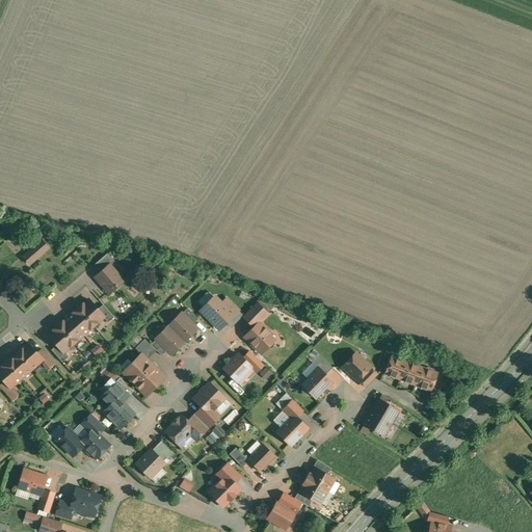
[(42,240),(27,253),(34,261),(49,247),(42,240)]
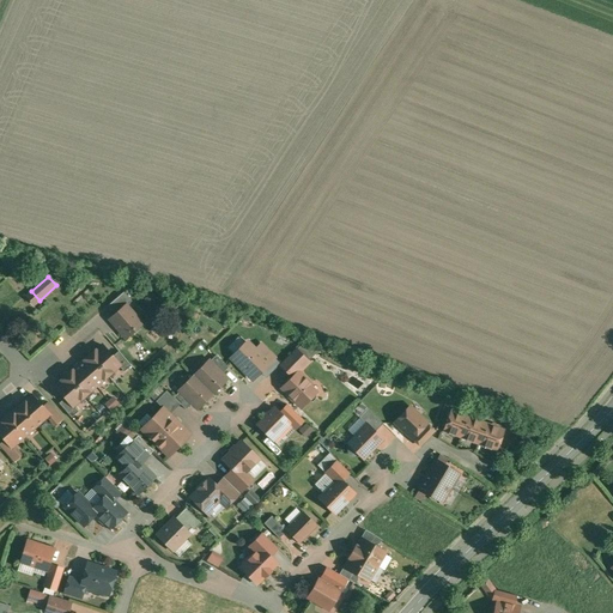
[(123,291),(108,305),(115,314),(126,305),(127,305),(132,301),(123,291)]
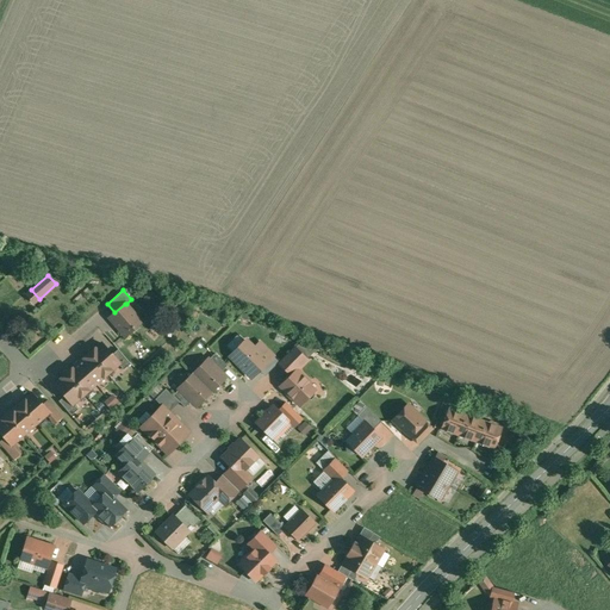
[(114,312),(110,317),(125,336),(142,322),(126,304),(125,304),(114,312)]
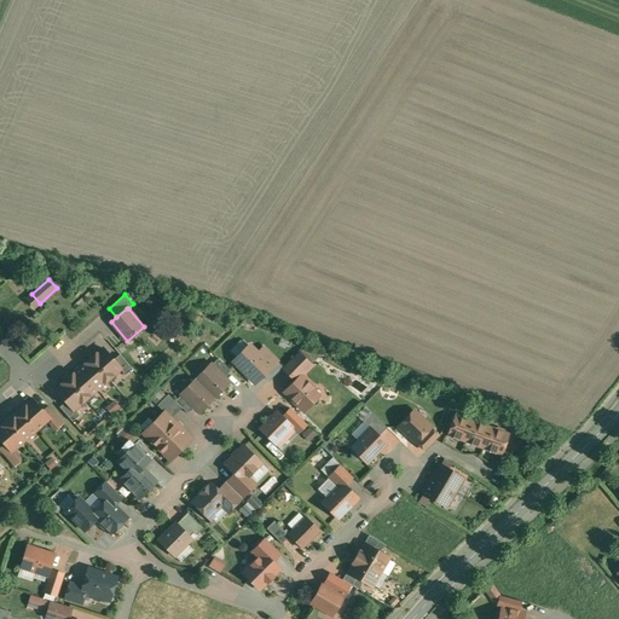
[(258,353),(249,345),(236,359),(250,374),(248,376),(255,383),(277,362),(264,347),(258,353)]
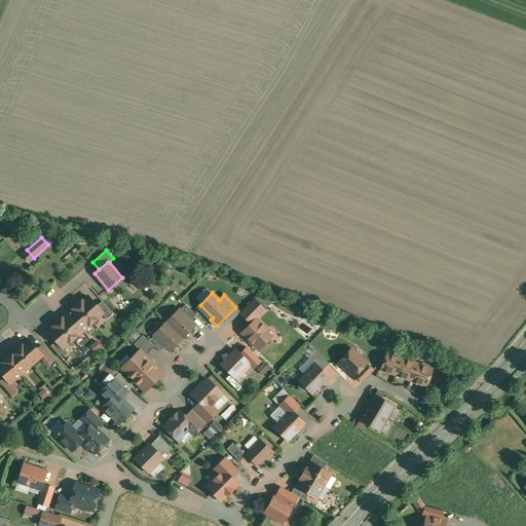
[(87,296),(80,302),(79,302),(77,304),(92,322),(102,313),(103,313),(97,306),(87,296)]
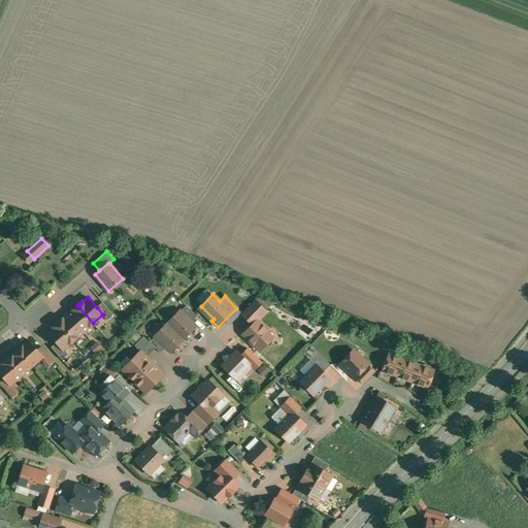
[(266,311),(255,300),(241,314),(253,325),(257,320),(258,321),(266,311)]
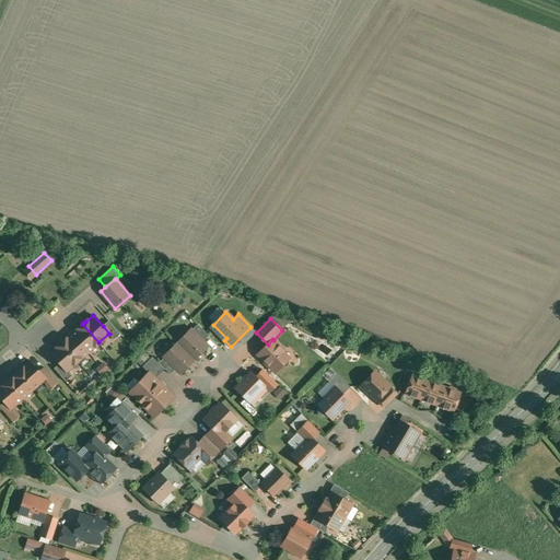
[(119,334),(108,321),(103,326),(109,334),(108,334),(114,339),(119,334)]
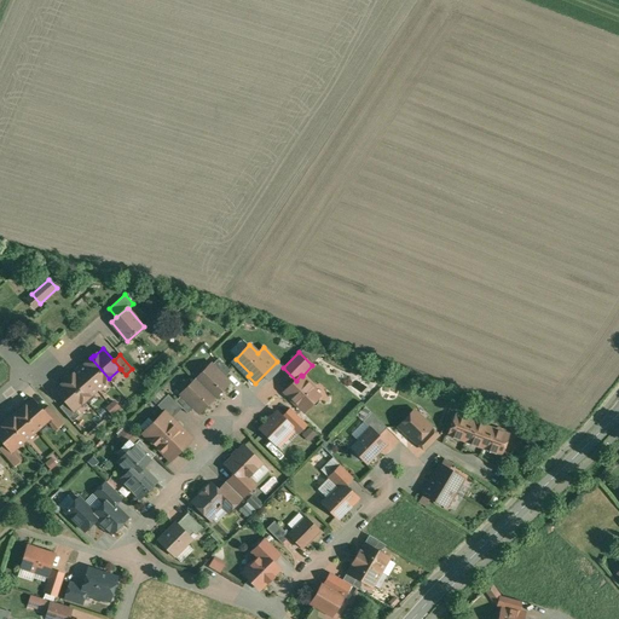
[(91,358),(87,360),(88,362),(80,369),(97,389),(109,379),(91,358)]
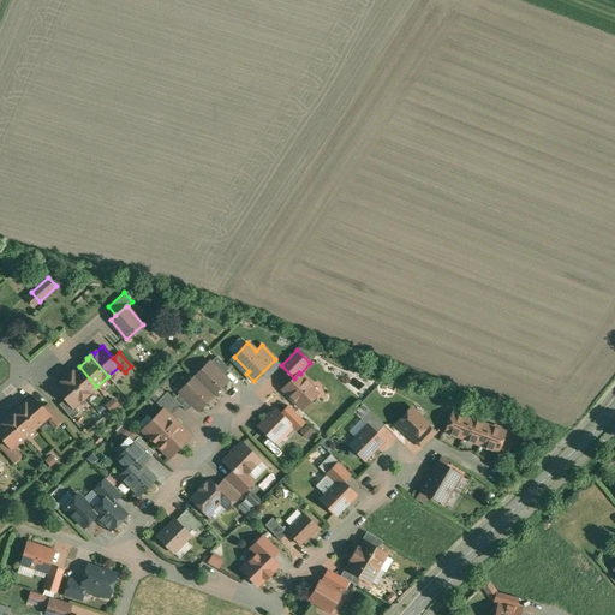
[(230,369),(216,356),(210,363),(222,375),(230,369)]
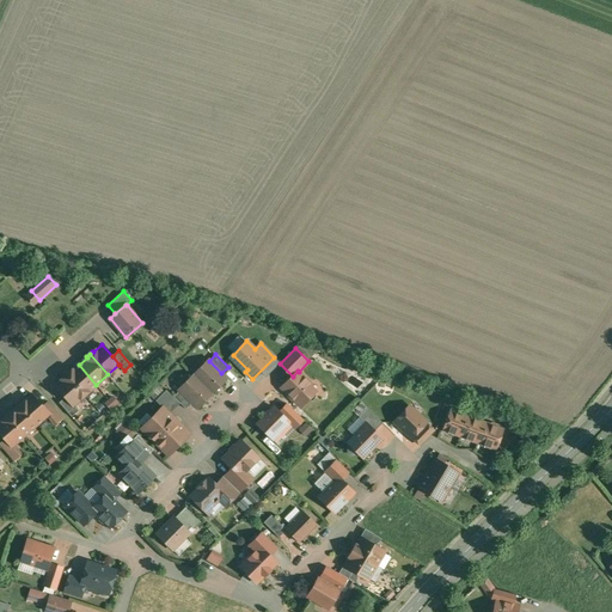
[(209,361),(209,360),(194,375),(212,392),(227,378),(221,373),(209,361)]
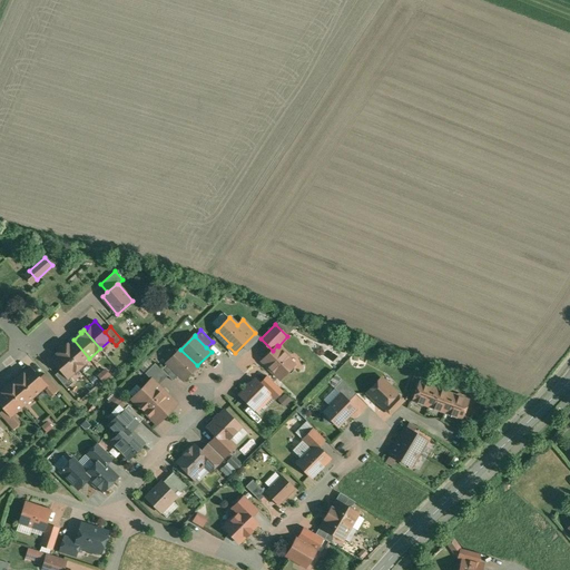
[(74,340),(66,346),(65,346),(62,349),(79,367),(89,359),(74,340)]
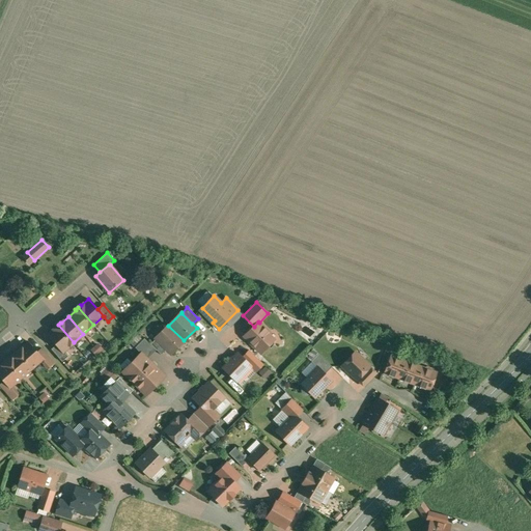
[(259,323),(258,322),(254,327),(244,336),(261,353),(267,347),(271,347),(274,344),(274,340),(268,334),(270,333),(259,323)]
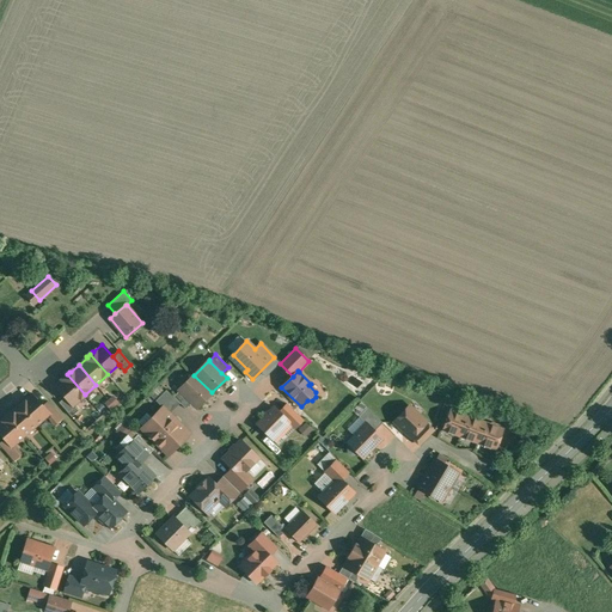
[(67,374),(63,377),(65,378),(55,385),(66,397),(73,405),(85,395),(67,374)]
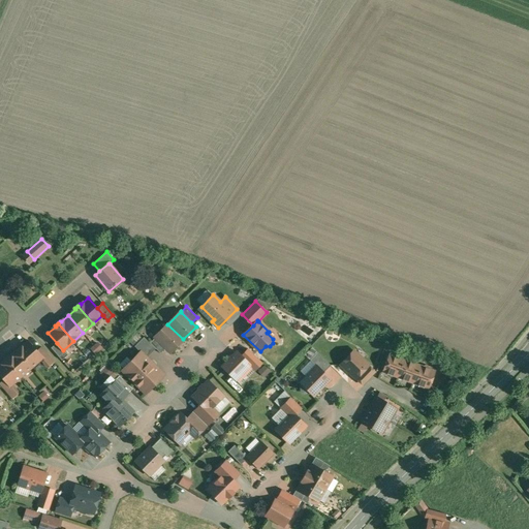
[(183,339),(167,324),(155,337),(166,347),(170,352),(183,339)]
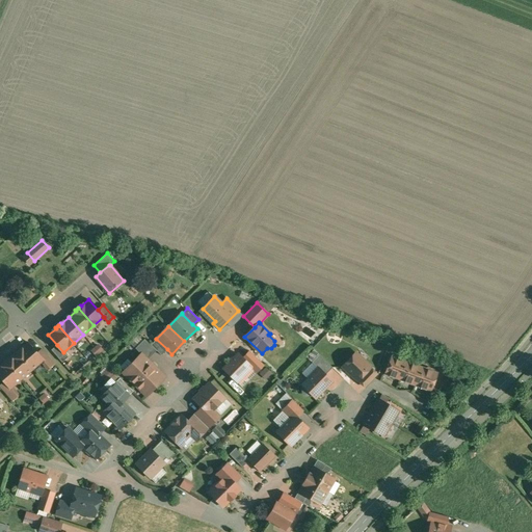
[(151,345),(145,339),(136,348),(141,354),(145,358),(155,348),(151,345)]
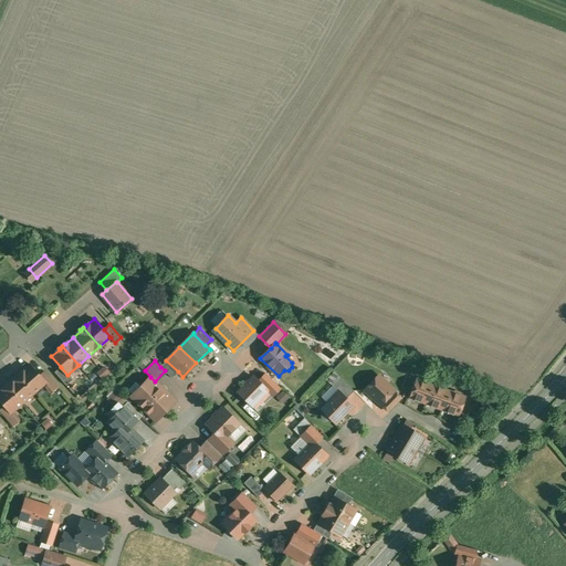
[(178,371),(166,360),(160,367),(165,370),(171,378),(178,371)]
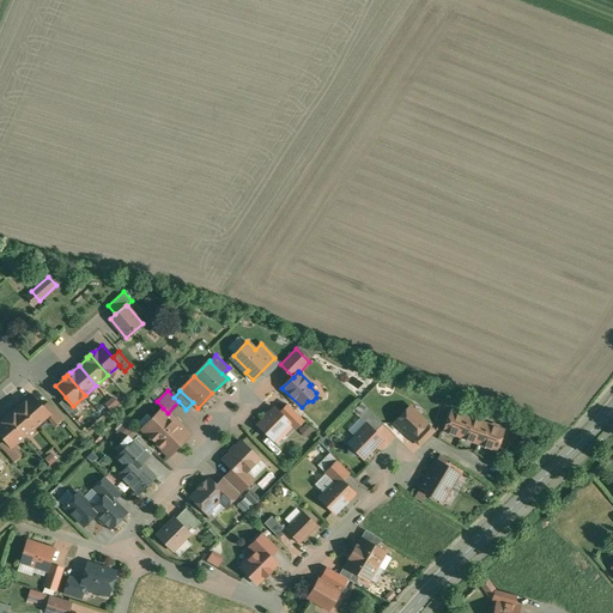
[(43,407),(32,395),(23,404),(23,402),(19,406),(36,425),(48,416),(49,414),(43,407)]
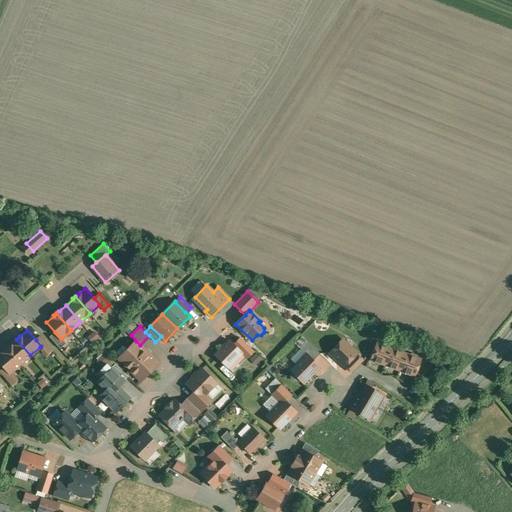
[(61,339),(55,332),(49,336),(60,348),(66,343),(61,339)]
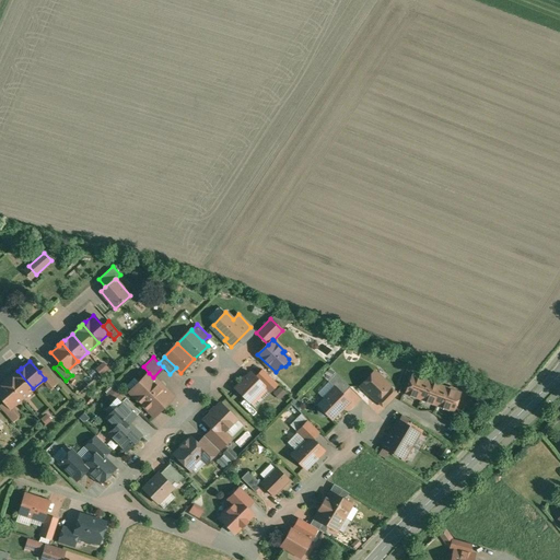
[(58,382),(45,368),(39,372),(45,378),(44,380),(51,387),(58,382)]
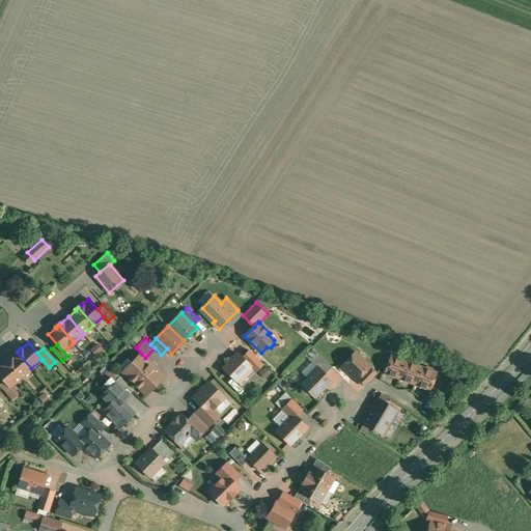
[(263,363),(250,351),(243,358),(251,366),(255,371),(263,363)]
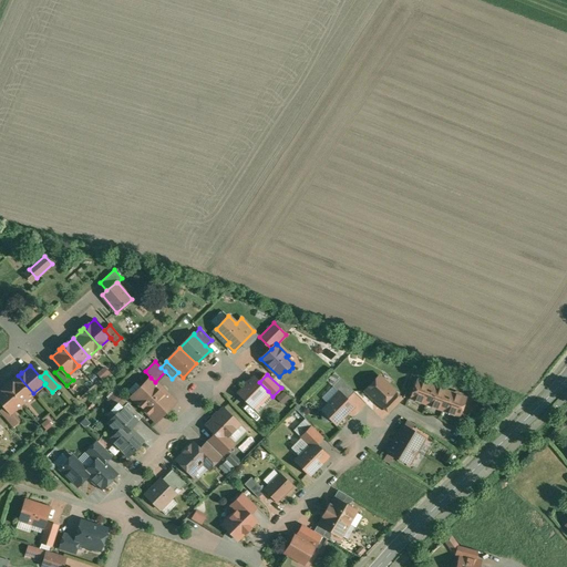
[(33,393),(18,375),(7,384),(22,403),(33,393)]
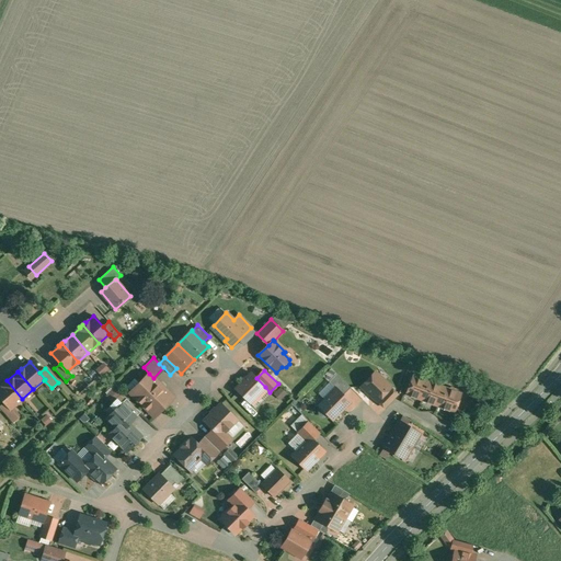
[(390,387),(375,371),(361,387),(369,396),(370,395),(377,401),(390,388),(390,387)]
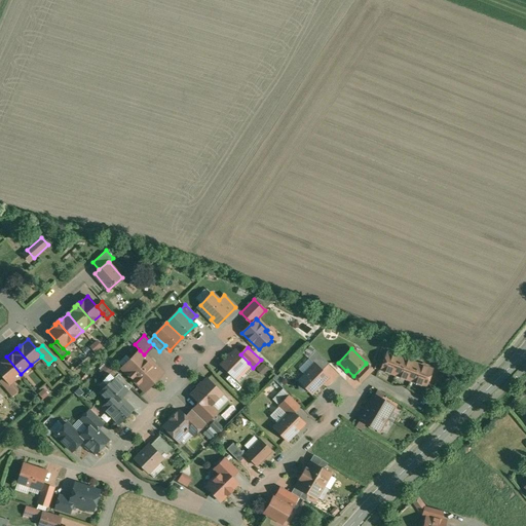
[(240,354),(235,349),(221,365),(234,377),(249,363),(240,354)]
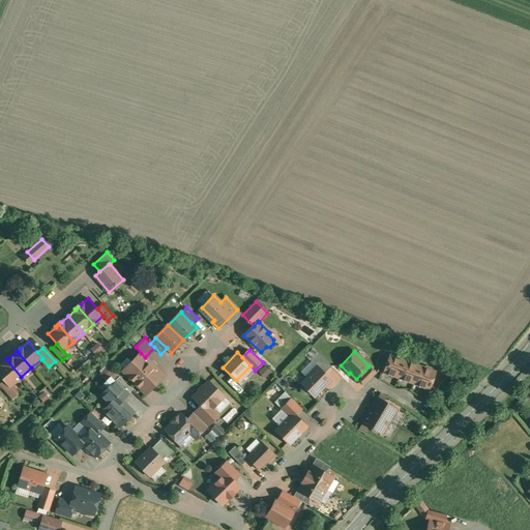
[(141,353),(122,371),(146,394),(164,376),(155,367),(155,365),(151,362),(150,361),(145,357),(141,353)]
